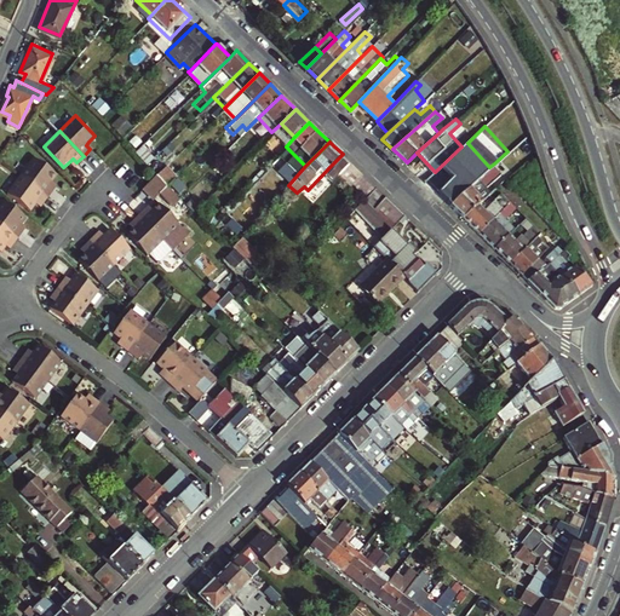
[(349,160),(343,154),(329,167),(337,173),(349,160)]
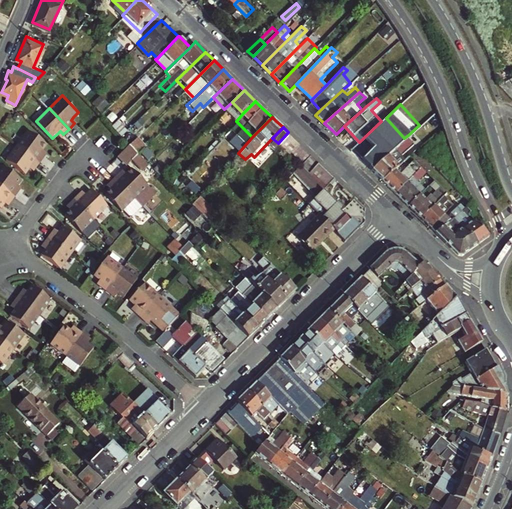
[(17,143),(40,160),(44,154),(40,151),(42,148),(47,142),(28,128),(17,143)]
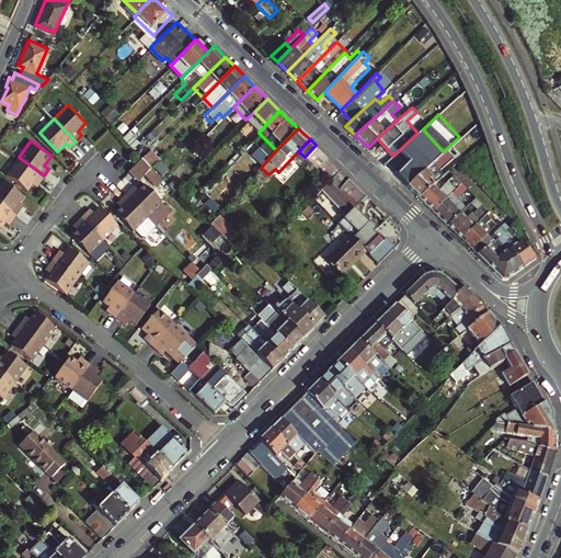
[(316,145),(305,157),(310,162),(322,150),(316,145)]
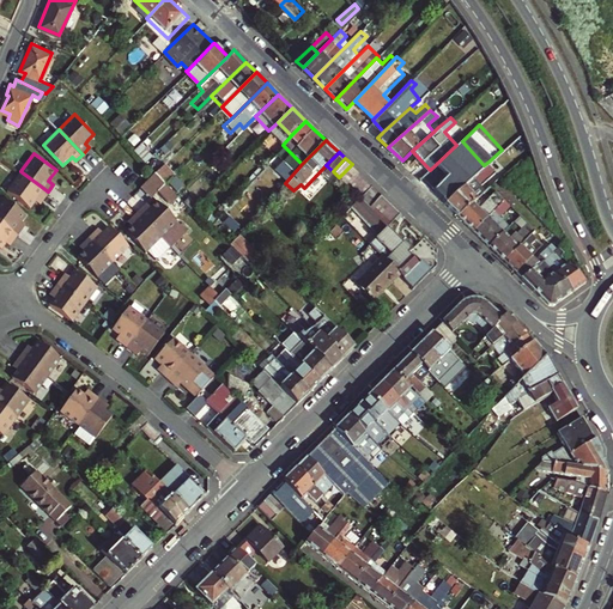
[(459,213),(474,199),(483,190),(492,183),(484,175),(493,166),(489,162),(484,165),(445,201),(453,208),(459,213)]
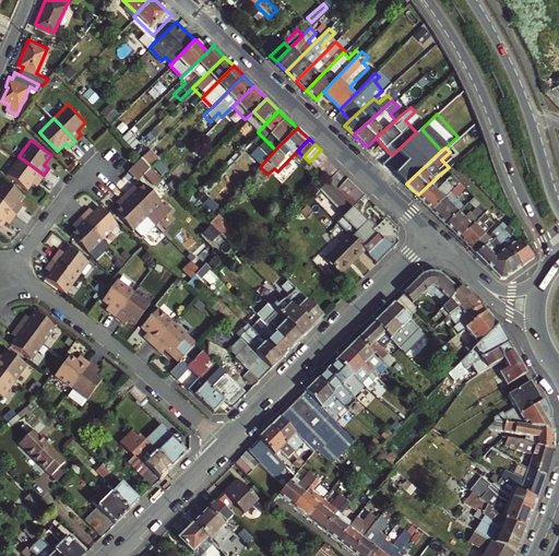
[(321,150),(309,162),(316,168),(326,156),(321,150)]
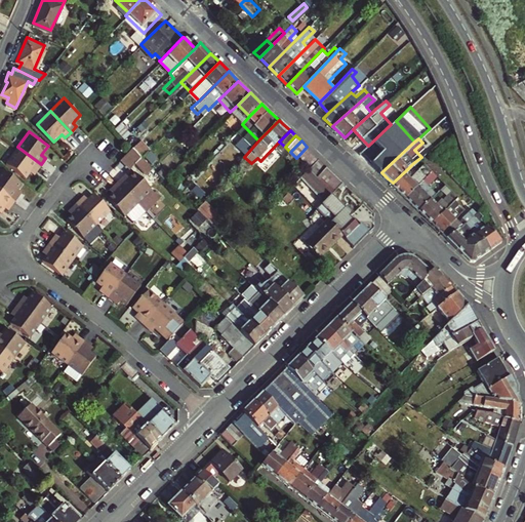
[(147,171),(153,165),(152,165),(147,160),(133,146),(122,157),(130,166),(136,161),(147,171)]
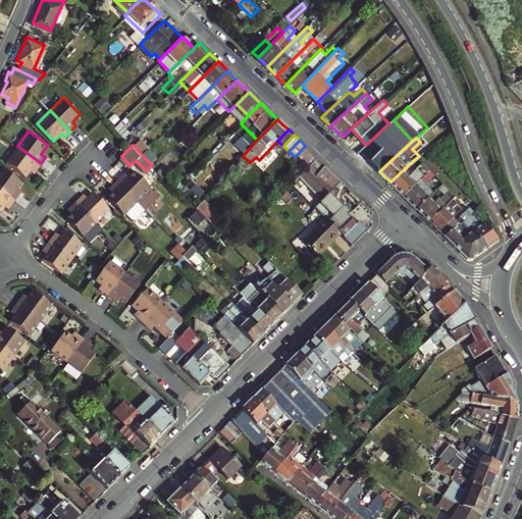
[(17,146),(6,161),(25,175),(30,169),(32,166),(36,169),(41,163),(17,146)]
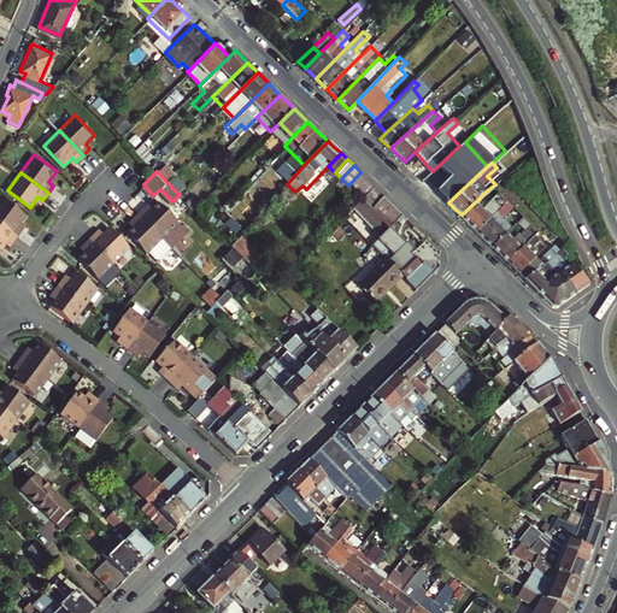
[(348,186),(354,192),(366,177),(360,172),(348,186)]
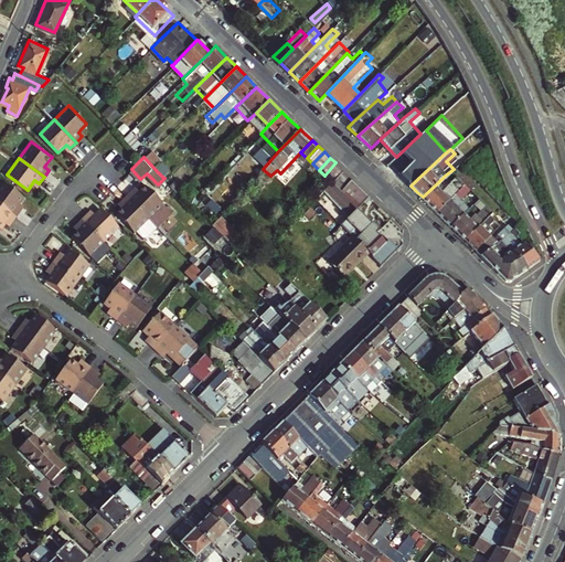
[(331,181),(342,169),(336,162),(324,176),(331,181)]
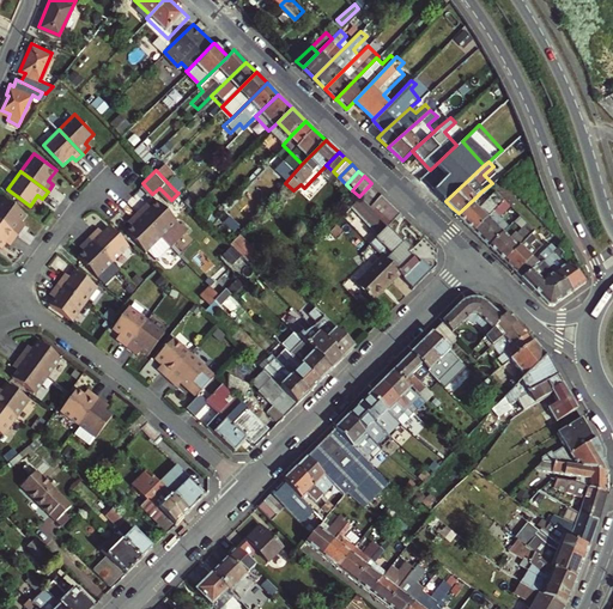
[(176,183),(171,187),(177,193),(181,189),(176,183)]
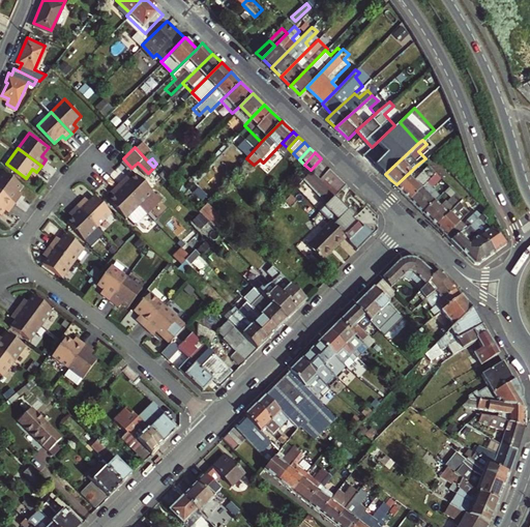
[(311,170),(318,177),(329,166),(321,158),(311,170)]
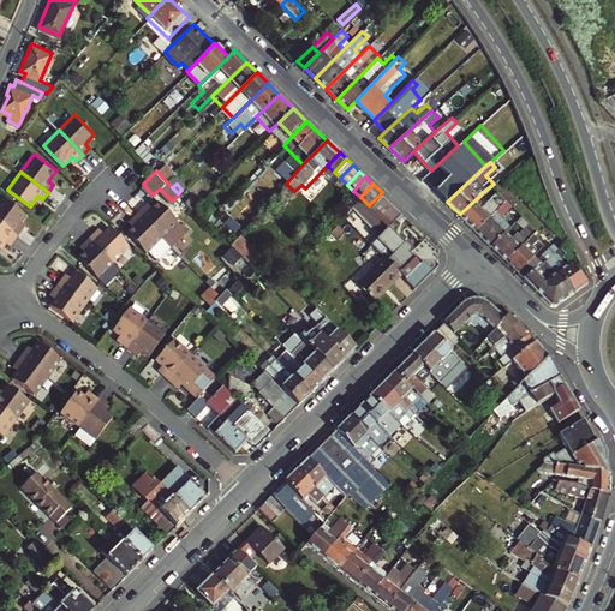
[(482,205),(476,199),(460,214),(476,229),(490,215),(507,197),(499,189),(493,193),(494,195),(482,205)]
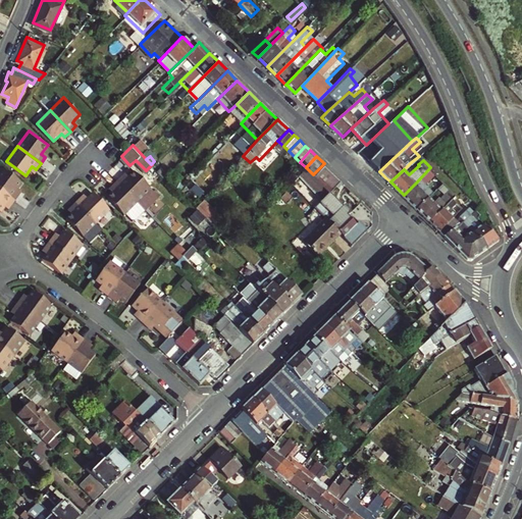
[(324,163),(313,174),(318,179),(329,168),(324,163)]
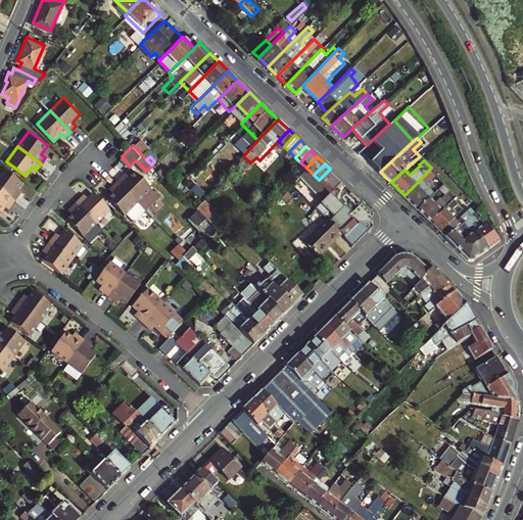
[(0,170),(0,187),(14,198),(19,192),(15,189),(17,186),(21,181),(3,167),(0,170)]
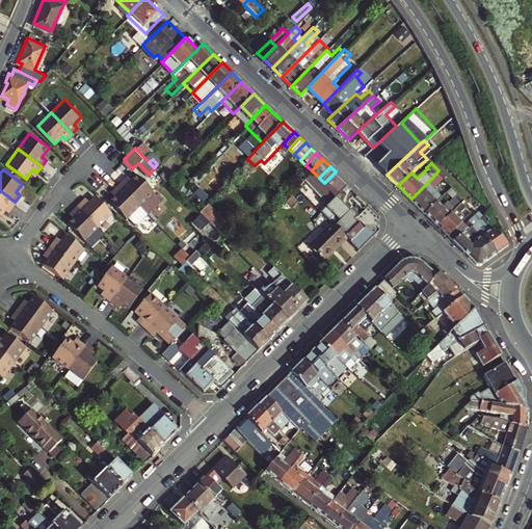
[(329,188),(324,183),(319,178),(312,170),(296,187),(320,211),(335,195),(347,182),(341,177),(329,188)]
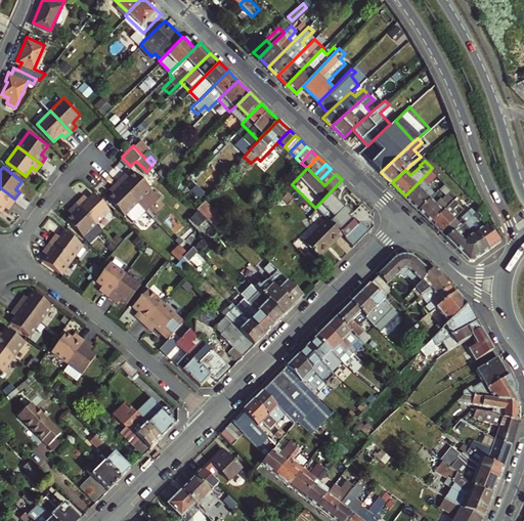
[(331,169),(319,180),(324,185),(336,174),(331,169)]
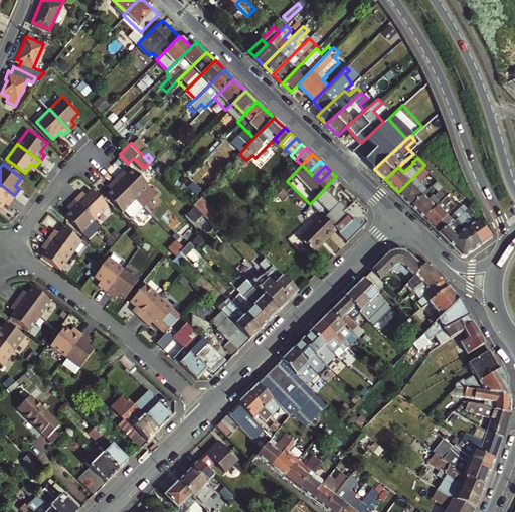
[(115,177),(135,197),(143,205),(156,192),(132,167),(126,173),(124,175),(120,171),(115,177)]
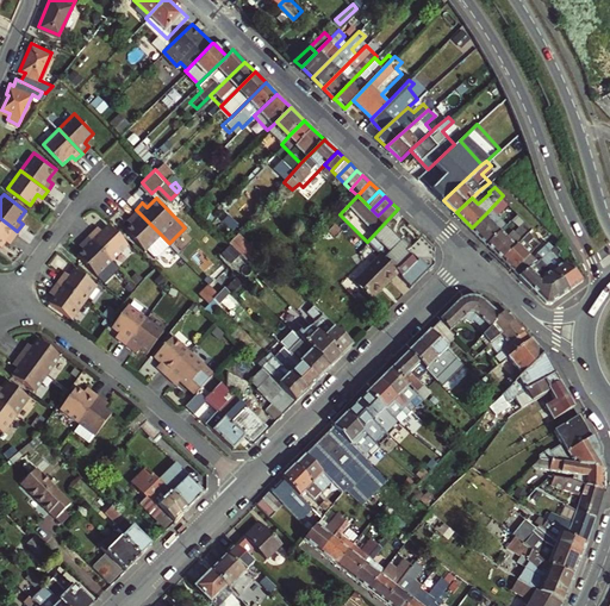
[(533,226),(529,230),(540,241),(512,267),(518,274),(540,256),(551,247),(561,237),(541,218),(524,201),(516,210),(517,211),(518,212),(533,226)]
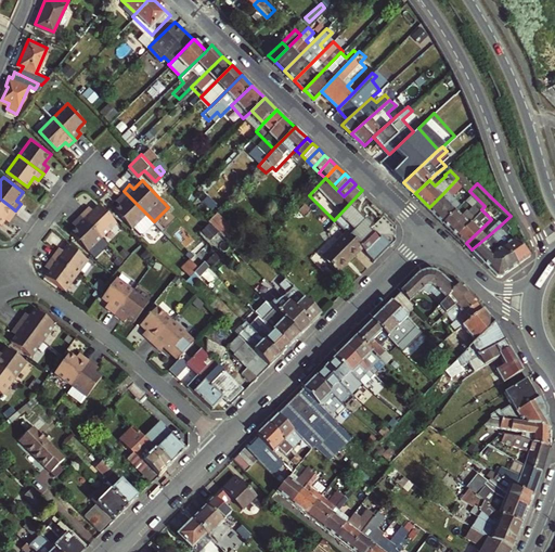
[(133,225),(145,213),(124,191),(117,196),(121,201),(119,203),(113,208),(131,227),(133,225)]
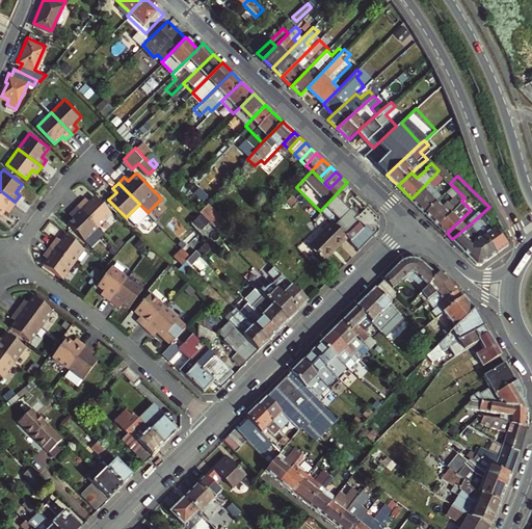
[(442,203),(437,200),(425,211),(437,225),(461,201),(464,197),(452,185),(449,187),(450,188),(449,190),(457,197),(452,203),(446,199),(442,203)]
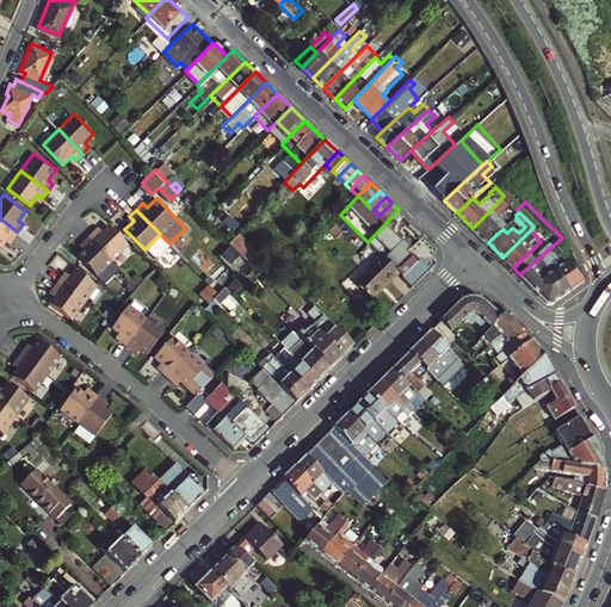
[(238,223),(228,214),(223,220),(233,229),(238,223)]
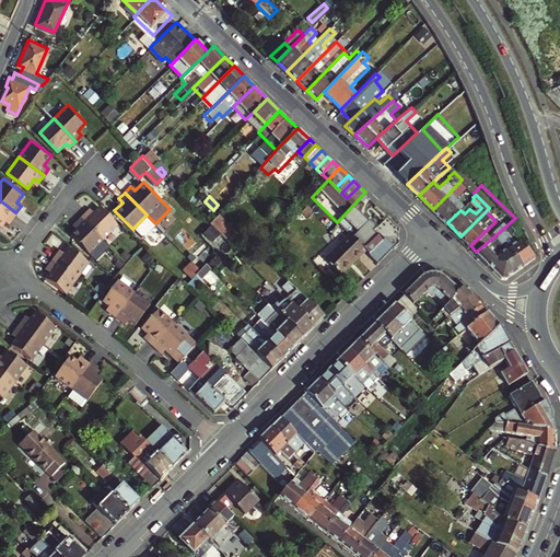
[(444,220),(447,222),(461,210),(446,196),(433,209),(444,220)]
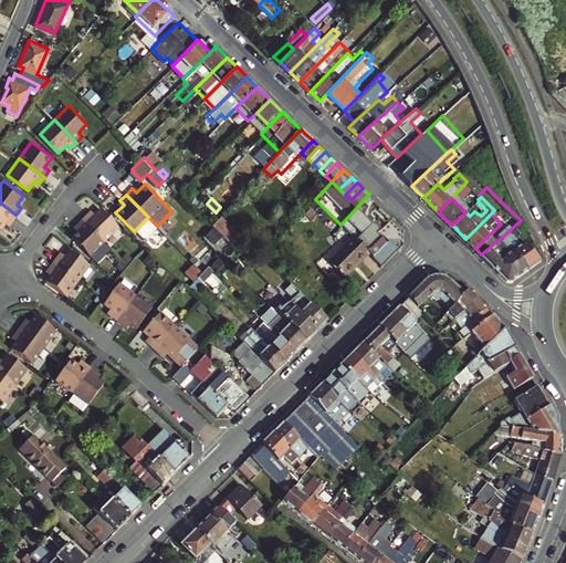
[(0,202),(0,227),(4,221),(7,218),(11,221),(16,215),(0,202)]
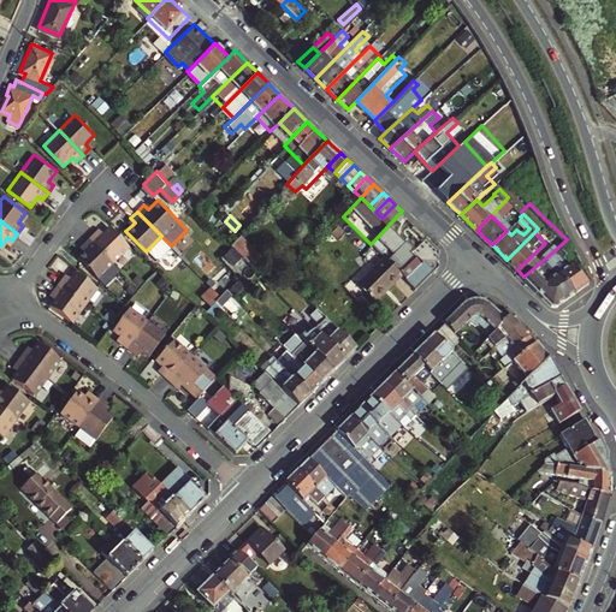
[(336,224),(330,231),(338,239),(344,232),(336,224)]
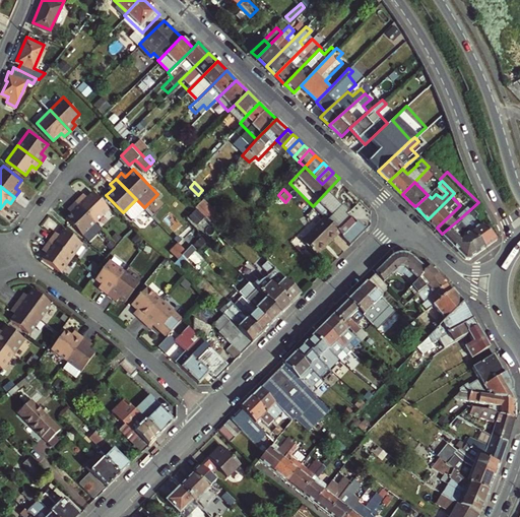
[(95,220),(109,207),(92,190),(86,195),(84,198),(80,194),(75,199),(95,220)]
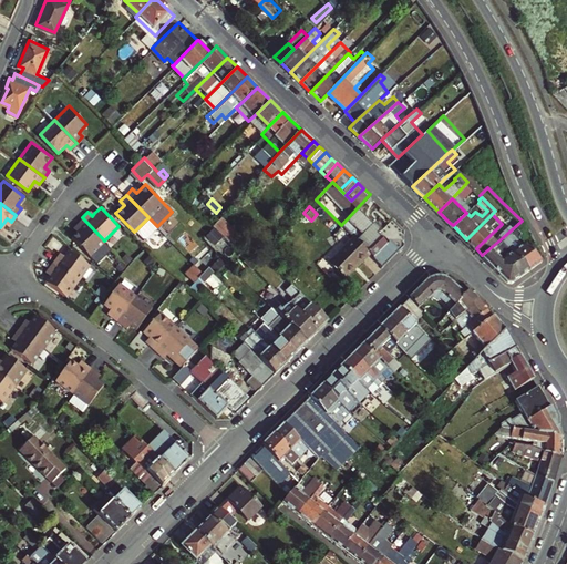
[(371,223),(357,208),(341,225),(352,235),(363,246),(377,233),(379,231),(379,227),(375,223),(371,223)]
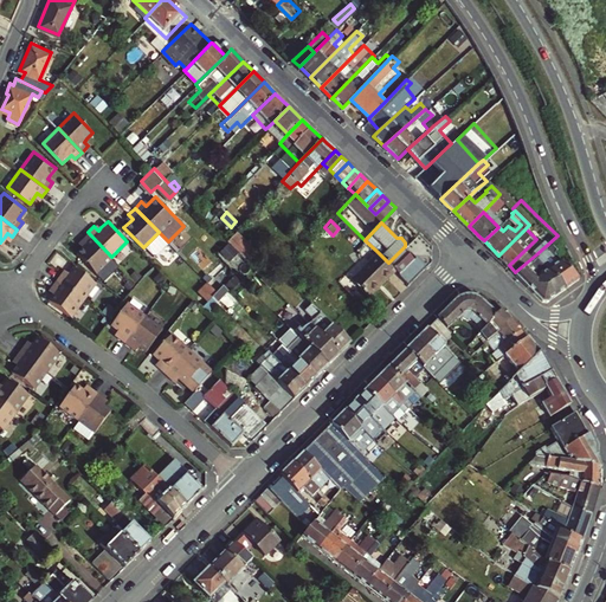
[(536,239),(526,228),(498,256),(508,264),(509,265),(536,239)]
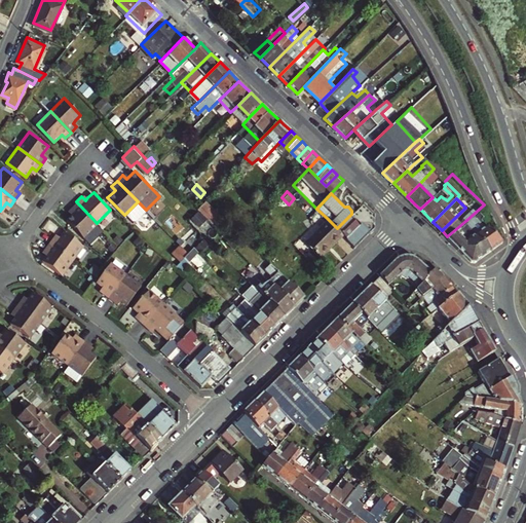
[(83,236),(97,223),(76,201),(70,208),(74,211),(72,213),(66,219),(83,236)]
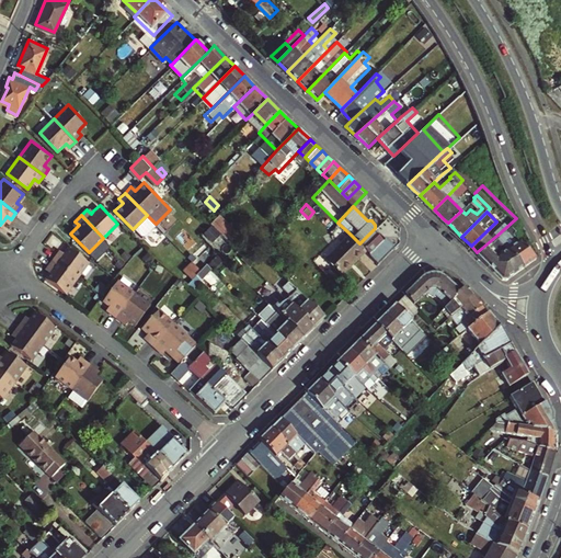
[(147,215),(135,227),(140,232),(146,234),(156,224),(147,215)]
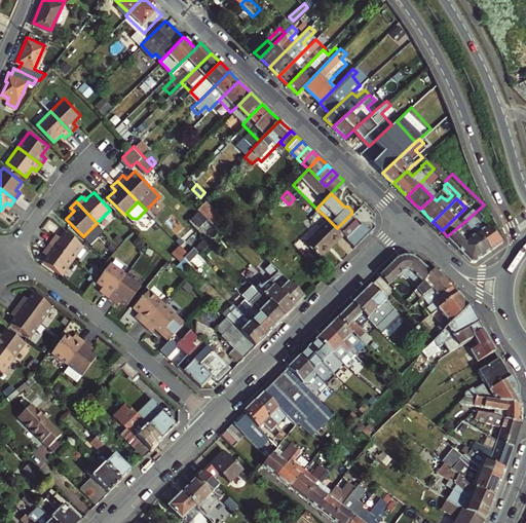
[(194,215),(202,226),(211,219),(202,209),(194,215)]
